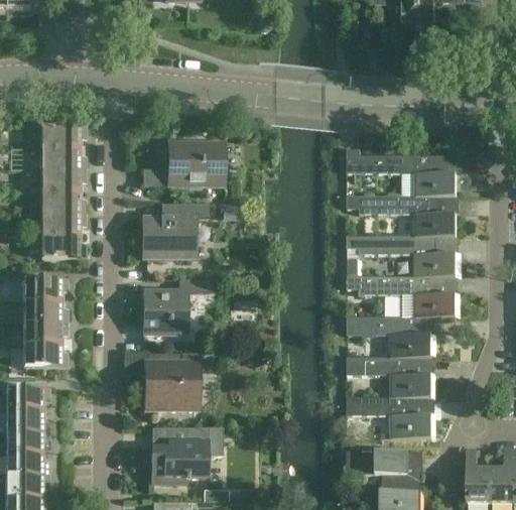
[(28,1),(36,1),(36,0),(5,0),(5,8),(28,8),(28,1)]
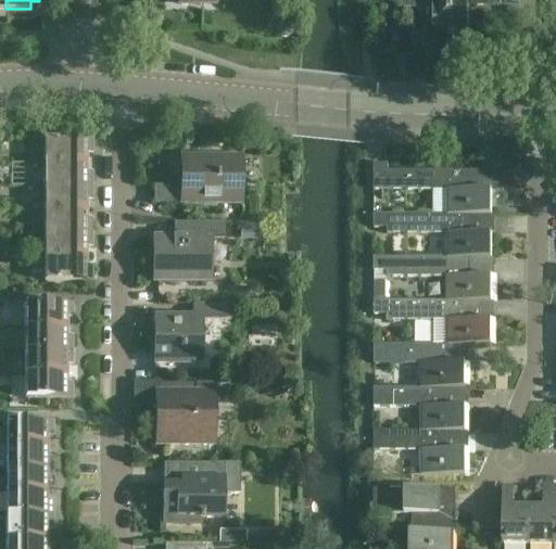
[(397,0),(397,3),(431,3),(431,24),(467,24),(467,0),(500,0),(397,0)]
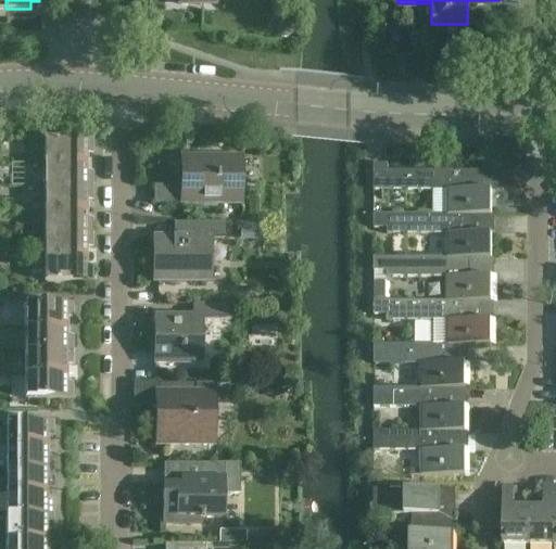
[(277,24),(277,25),(277,26),(277,27),(278,28),(278,29),(279,30),(280,32),(281,32),(282,33),(285,33),(286,33),(287,32),(288,32),(289,30),(290,29),(291,28),(291,27),(292,26),(292,25),(292,24),(291,22),(291,21),(290,20),(289,20),(289,18),(288,17),(286,17),(285,17),(283,17),(282,17),(281,17),(280,18),(279,20),(278,20),(277,21),(277,22),(277,24)]
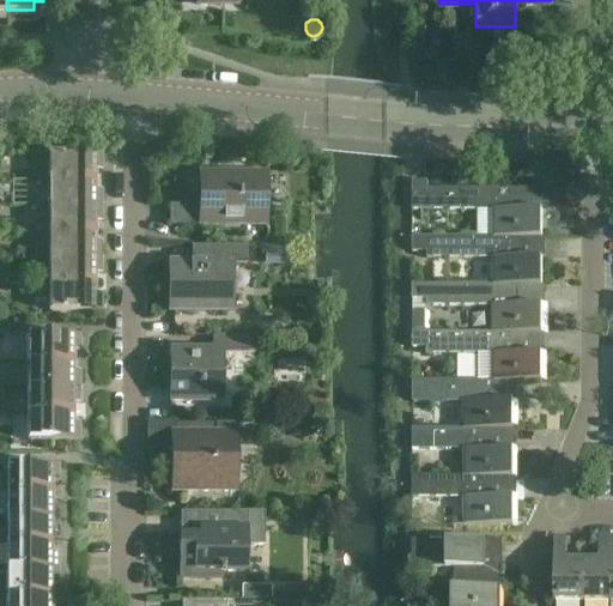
[(59,147),(48,147),(48,149),(48,174),(90,173),(95,173),(95,165),(99,165),(99,147),(59,147)]
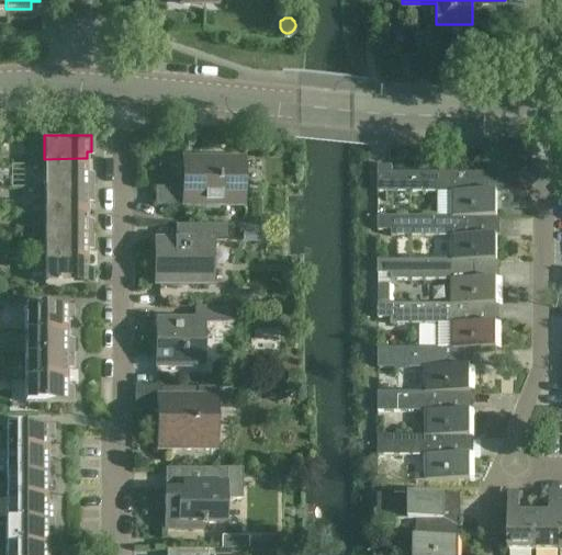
[(180,201),(180,199),(240,200),(240,156),(180,156),(180,183),(154,182),(154,200),(180,201)]
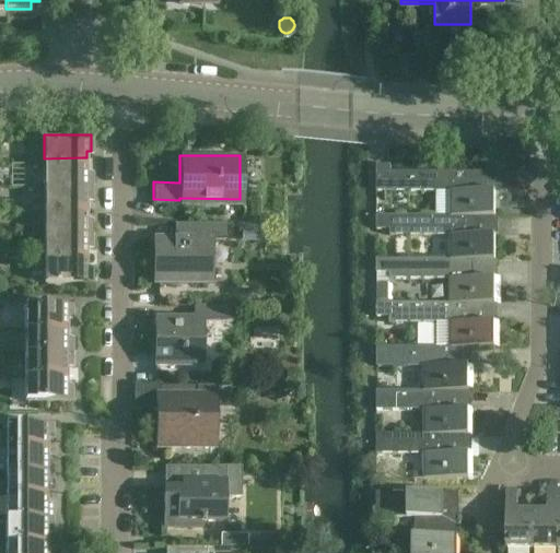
[(82,157),(44,159),(44,181),(91,181),(91,168),(86,168),(86,157),(82,157)]
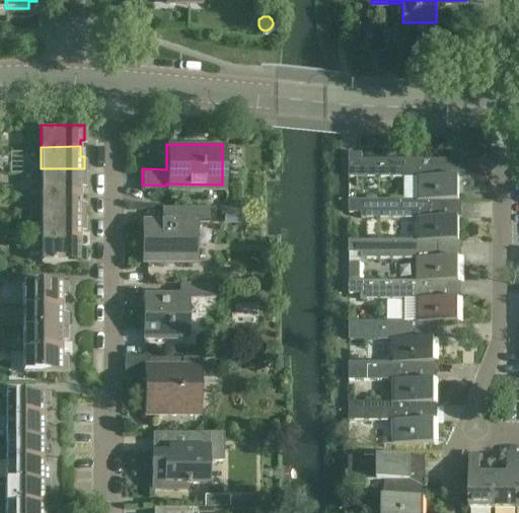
[(361,149),(360,149),(348,149),(348,173),(416,173),(416,196),(416,197),(442,197),(457,197),(457,172),(442,172),(442,155),(361,155),(361,149)]
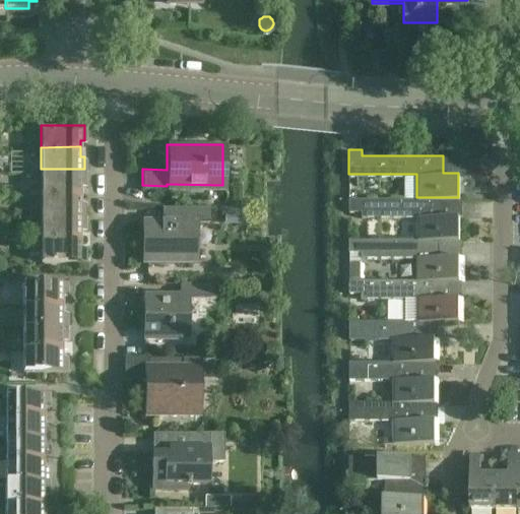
[(84,169),(41,169),(41,191),(76,191),(81,191),(81,184),(84,184),(84,169)]
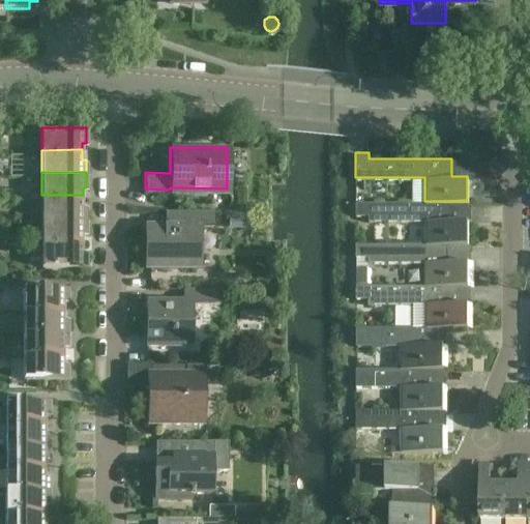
[(78,195),(41,195),(41,217),(86,217),(86,204),(83,204),(83,195),(78,195)]
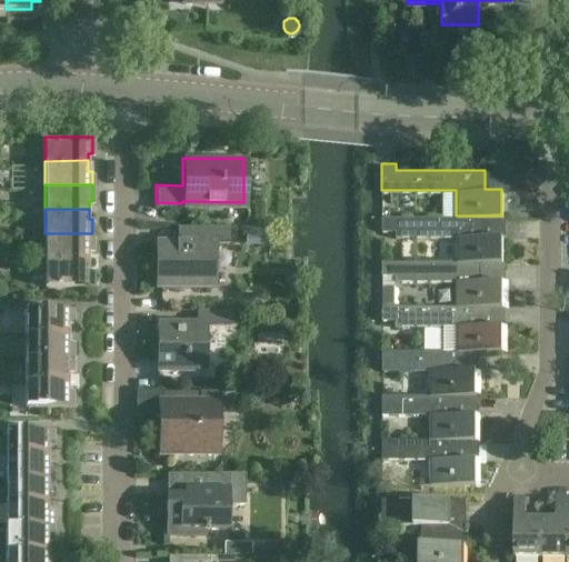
[(456,214),(381,214),(381,229),(395,229),(395,234),(456,234),(456,259),(456,260),(485,260),(501,260),(501,233),(485,233),(485,216),(456,216),(456,214)]
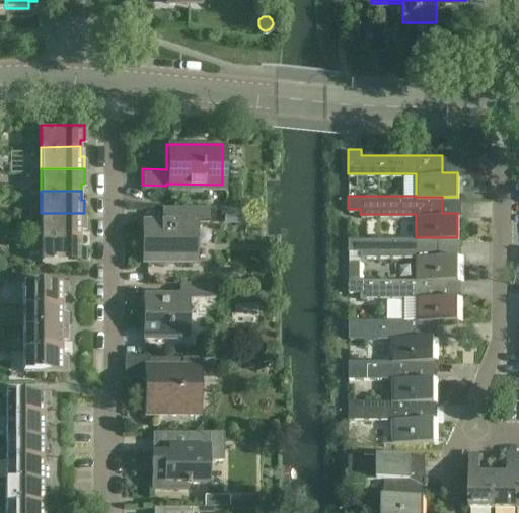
[(160,217),(143,217),(143,260),(197,260),(197,218),(209,218),(209,205),(209,204),(165,204),(165,205),(165,217),(160,217)]
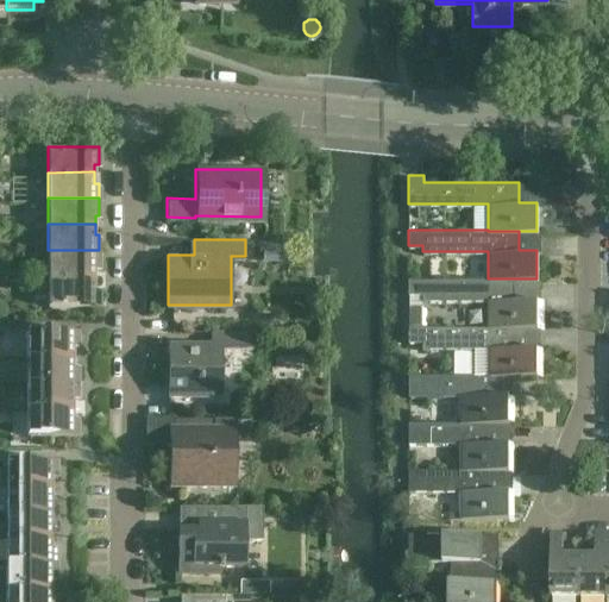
[(99,250),(48,250),(48,276),(89,276),(95,276),(95,267),(99,267),(99,250)]
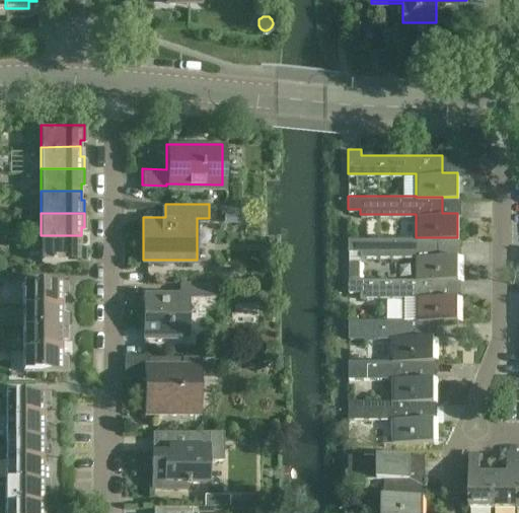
[(76,235),(41,235),(41,259),(84,259),(84,243),(81,243),(81,235),(76,235)]
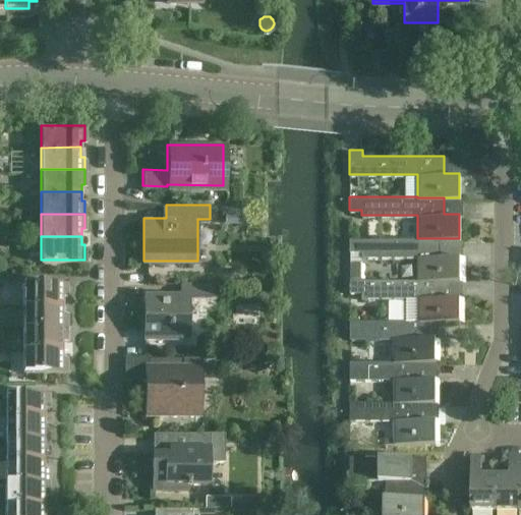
[(417,237),(349,237),(349,250),(361,250),(361,255),(417,254),(417,278),(417,279),(444,279),(459,279),(459,254),(457,254),(457,238),(444,238),(417,238),(417,237)]
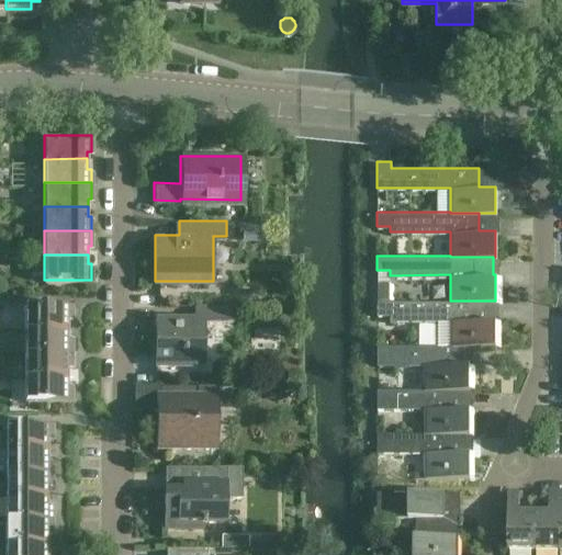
[(390,281),(378,281),(378,297),(390,297),(390,281)]
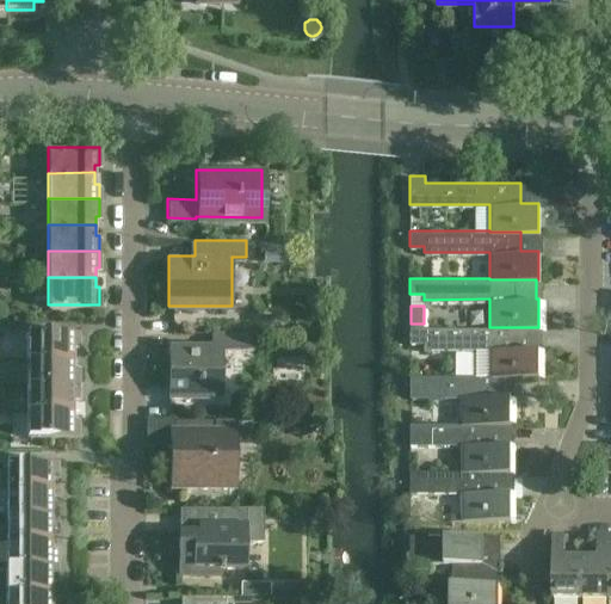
[(489,326),(409,326),(409,341),(424,341),(424,347),(489,347),(489,374),(489,375),(511,375),(538,375),(538,347),(520,347),(520,327),(489,327),(489,326)]
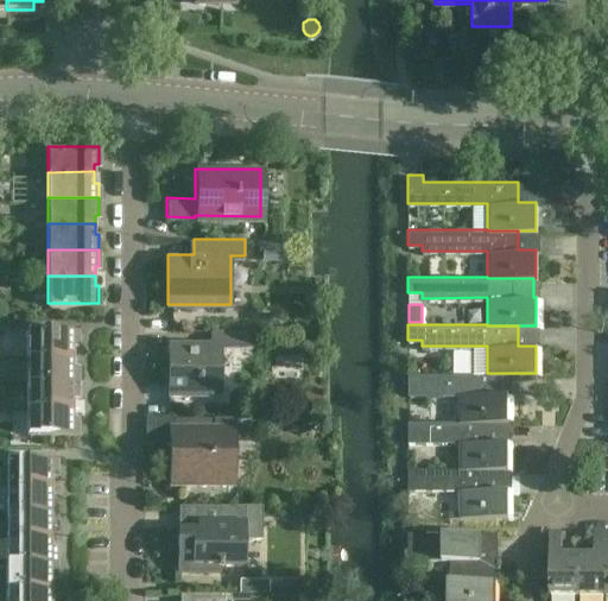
[(77,327),(26,327),(26,353),(68,353),(74,353),(74,343),(77,343),(77,327)]
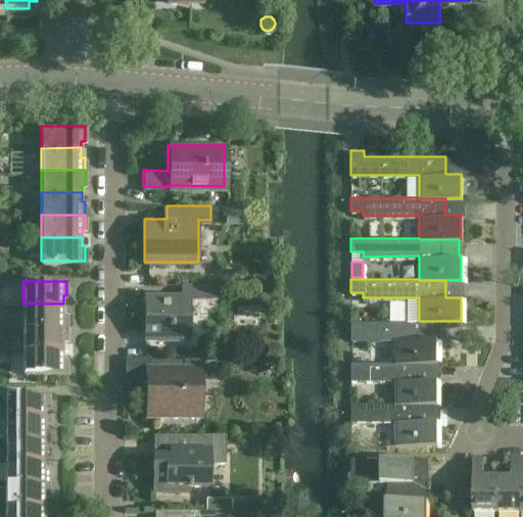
[(218,298),(218,282),(181,282),(181,293),(144,293),(144,338),(190,338),(190,298),(218,298)]
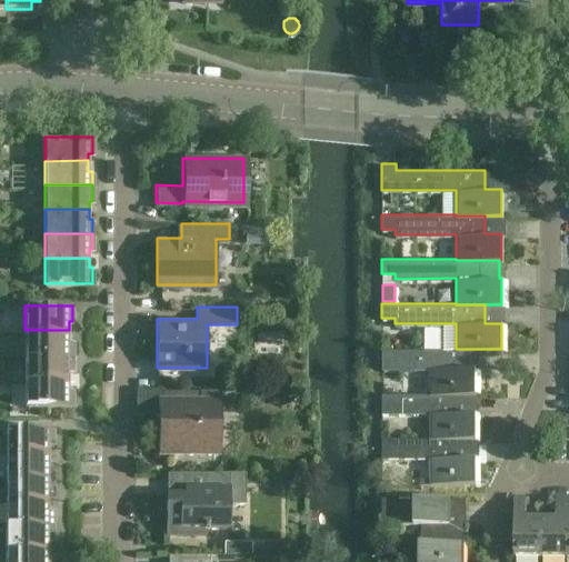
[(63,330),(25,330),(25,354),(72,354),(72,339),(69,339),(69,330),(63,330)]
